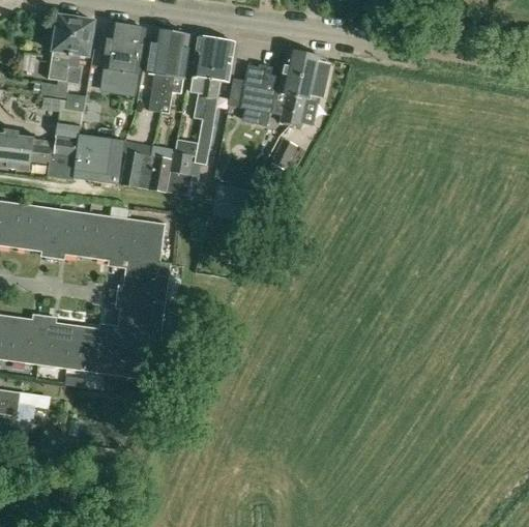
[(64,96),(67,81),(68,76),(66,75),(70,54),(68,53),(71,34),(74,34),(77,18),(56,13),(46,78),(57,79),(56,84),(41,82),(39,92),(64,96)]
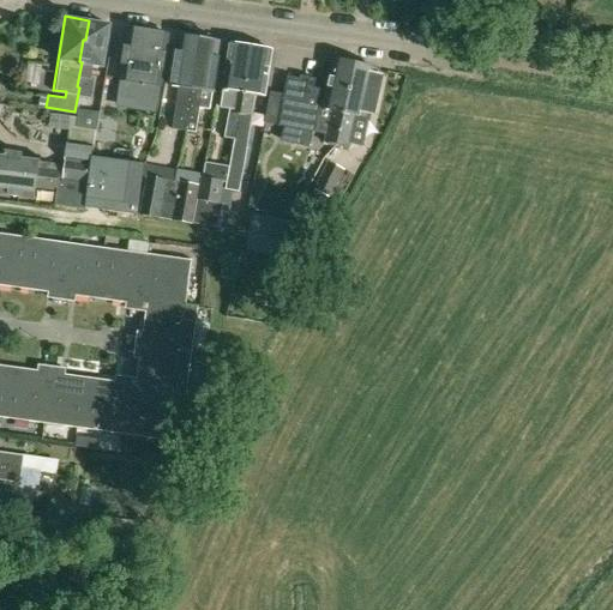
[(77,86),(79,88),(78,94),(90,95),(92,77),(89,76),(91,64),(101,65),(108,23),(89,20),(85,40),(83,40),(79,61),(82,62),(77,86)]
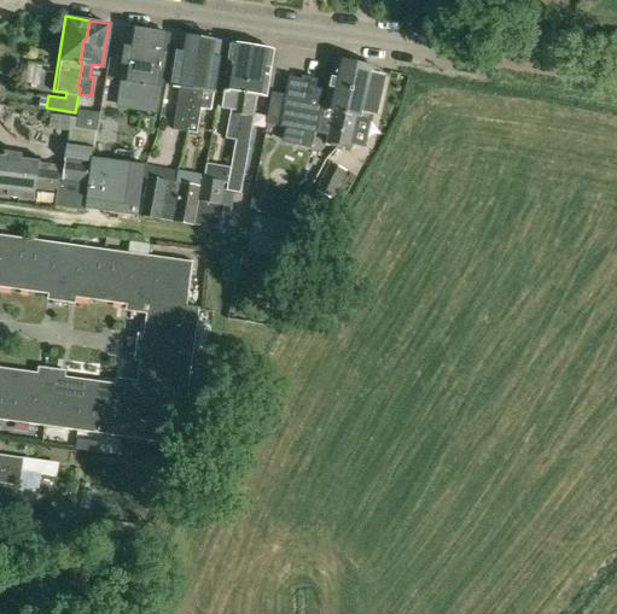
[(118,77),(115,105),(137,109),(140,81),(147,29),(127,25),(118,77)]
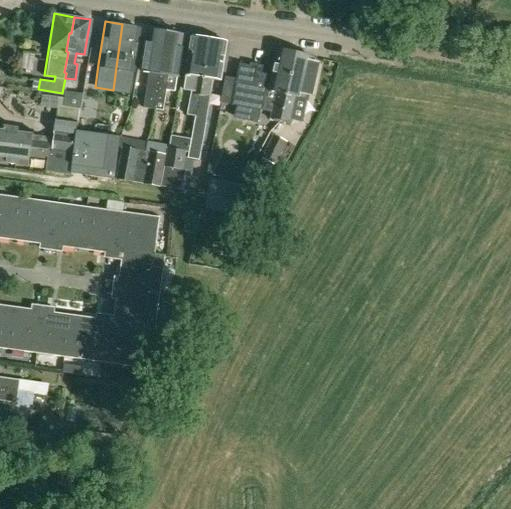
[(116,67),(113,90),(129,92),(133,69),(139,27),(122,24),(116,67)]
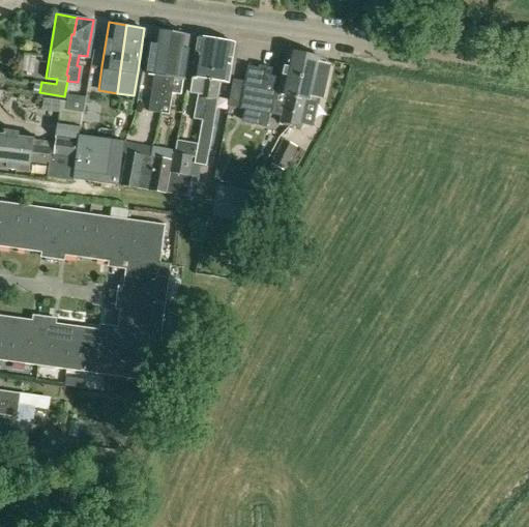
[(146,70),(155,72),(149,110),(158,111),(159,105),(160,98),(171,32),(152,29),(146,70)]
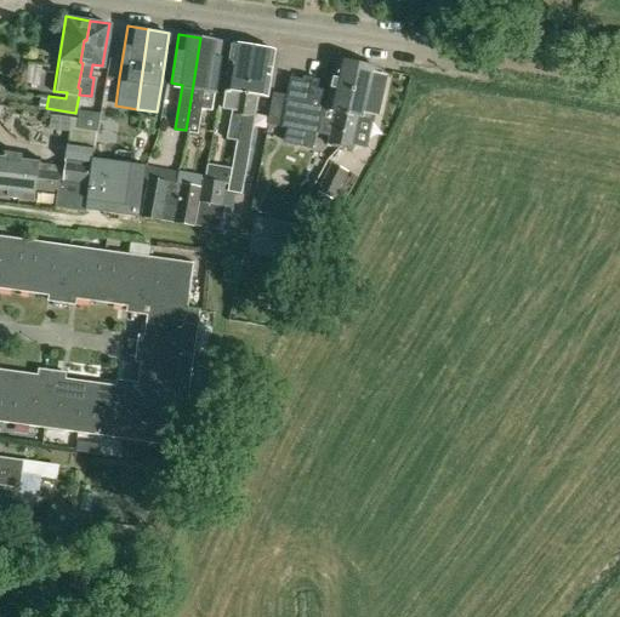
[(186,130),(195,132),(199,106),(211,108),(222,41),(200,38),(188,115),(187,123),(186,130)]
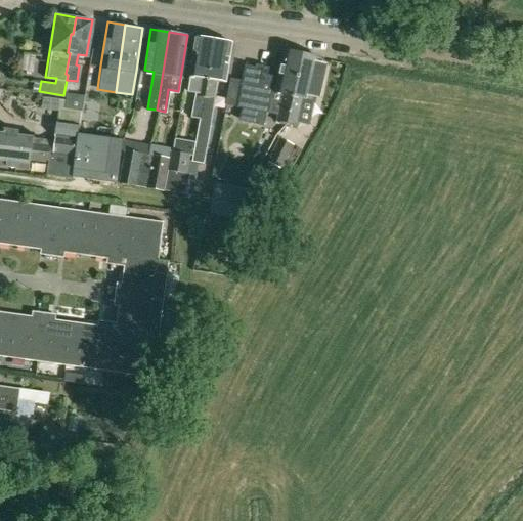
[(194,91),(191,115),(200,116),(205,96),(212,38),(194,36),(186,90),(194,91)]
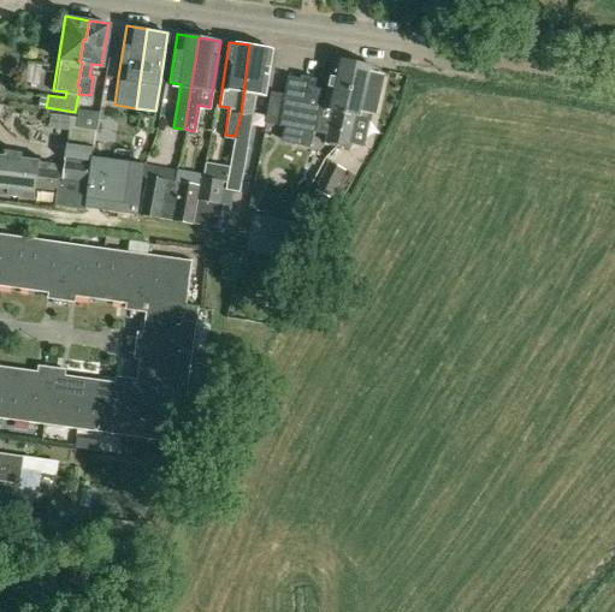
[(232,147),(229,165),(243,167),(243,165),(246,149),(249,132),(252,112),(255,93),(264,94),(271,48),(250,45),(241,113),(235,136),(232,147)]
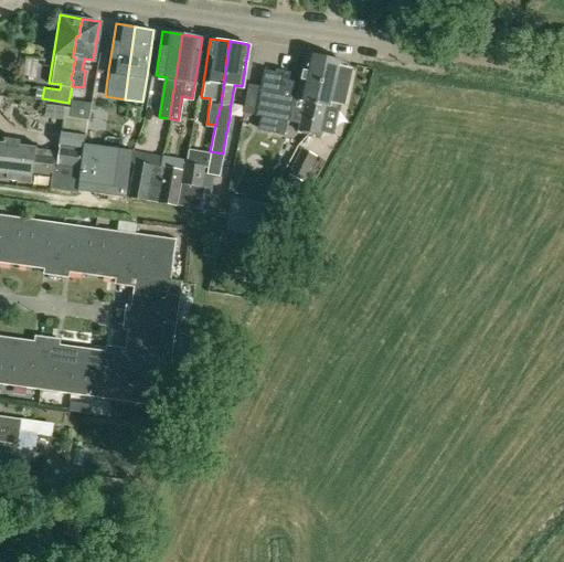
[(308,131),(325,57),(306,53),(305,55),(300,54),(294,83),(287,82),(288,73),(274,70),(273,73),(262,70),(258,87),(253,113),(298,120),(297,129),(308,131)]
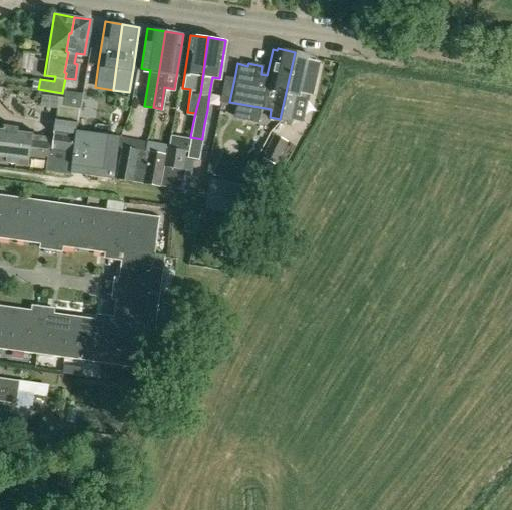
[(295,52),(280,119),(290,122),(296,95),(304,97),(308,97),(308,94),(309,94),(313,75),(317,58),(313,57),(313,56),(295,52)]
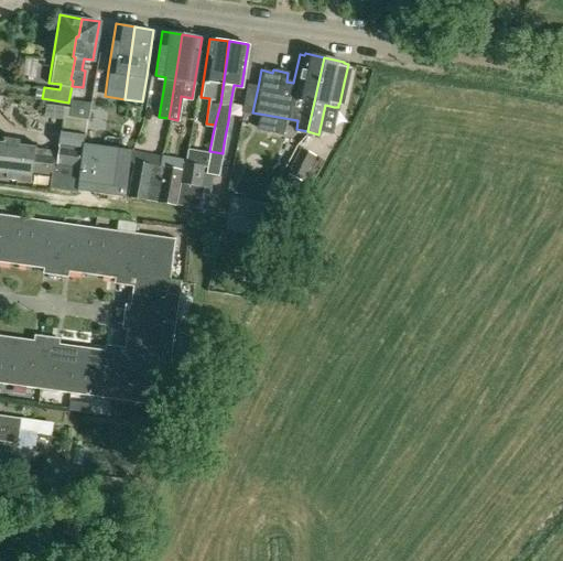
[(246,85),(241,110),(252,112),(258,87),(246,85)]
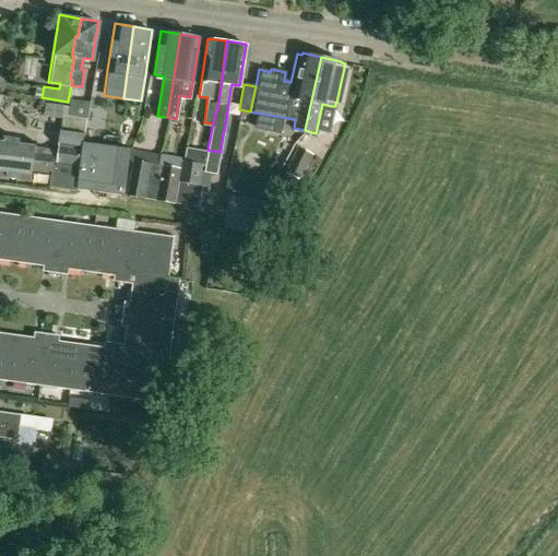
[(71,101),(71,105),(70,111),(85,114),(86,103),(71,101)]
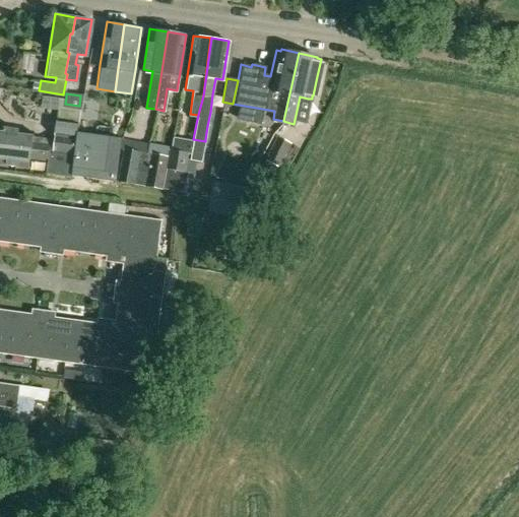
[(74,136),(79,106),(65,104),(66,98),(58,97),(53,137),(31,134),(31,130),(0,125),(0,143),(71,153),(74,136)]
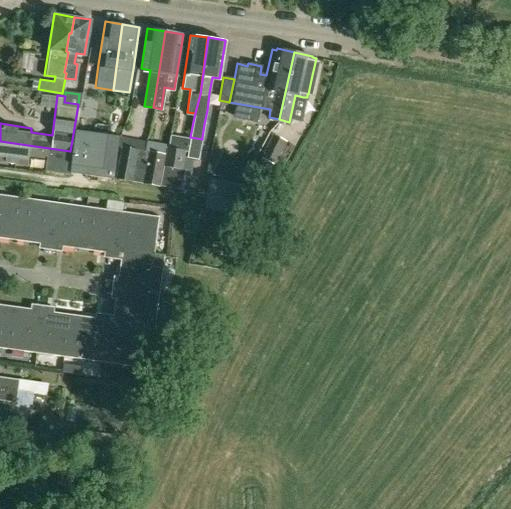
[(72,152),(69,171),(113,177),(120,135),(76,129),(72,152)]
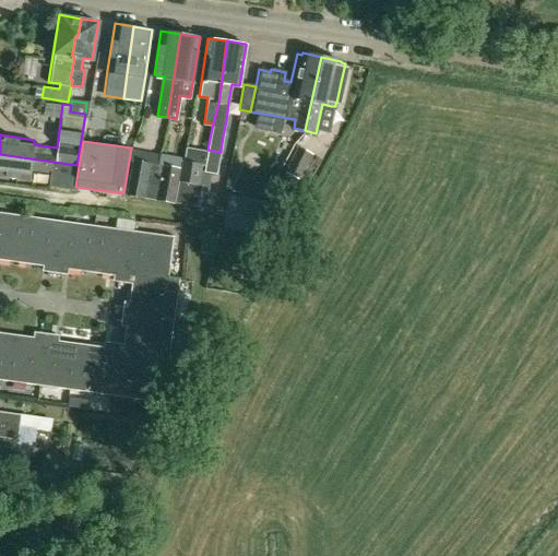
[(310,153),(297,146),(284,172),(298,178),(310,153)]
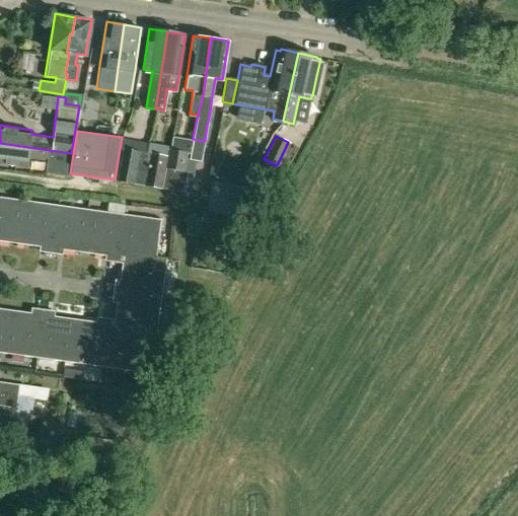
[(70,174),(70,173),(73,154),(71,153),(0,143),(0,161),(27,165),(28,155),(47,158),(46,171),(70,174)]
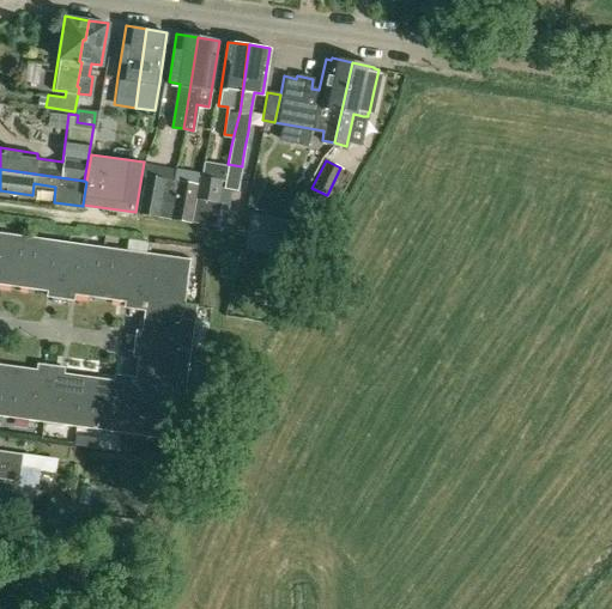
[(173,176),(155,172),(145,171),(138,211),(165,215),(173,176)]
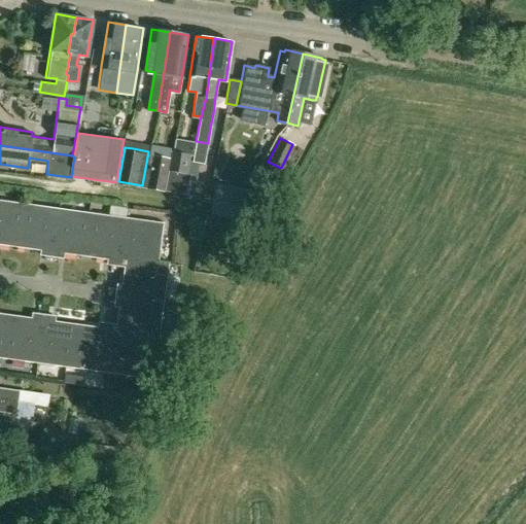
[(172,150),(165,189),(186,194),(189,174),(186,173),(190,154),(173,150),(172,150)]
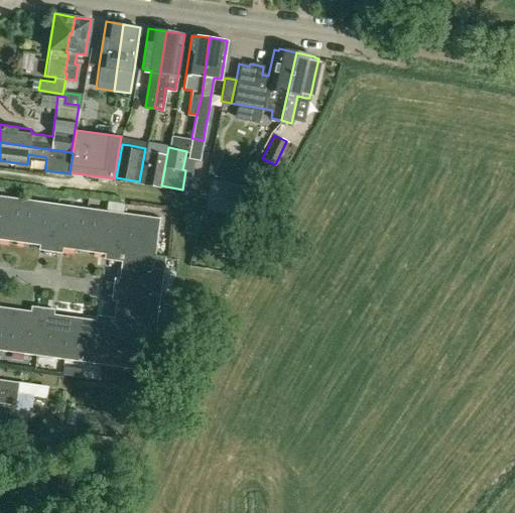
[(160,185),(160,184),(166,152),(145,148),(139,181),(160,185)]
